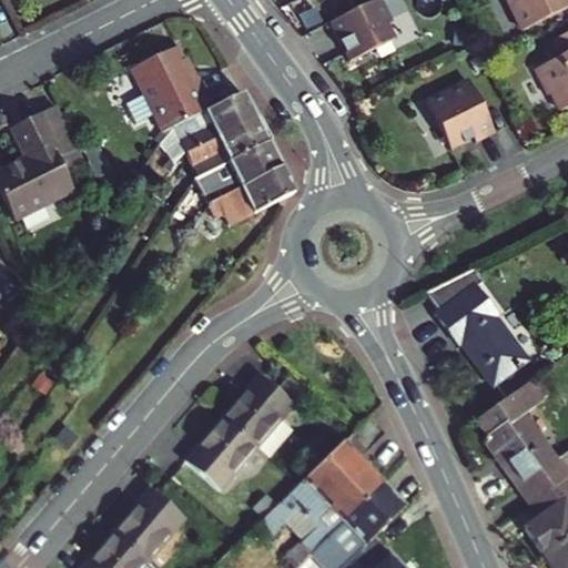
[(382,0),(374,0),(331,22),(351,61),(396,38),(389,23),(394,21),(382,0)]
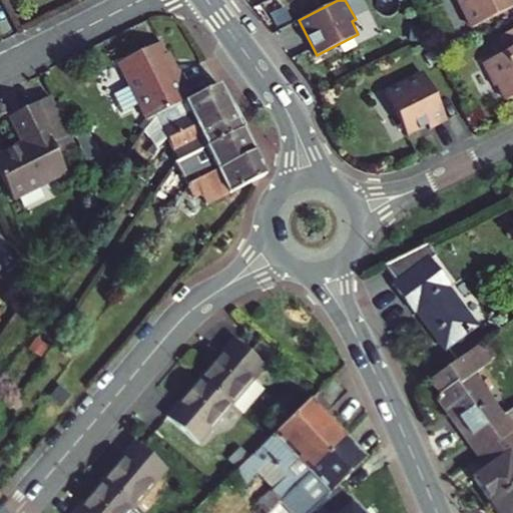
[(353,0),(359,15),(370,11),(366,0),(353,0)]
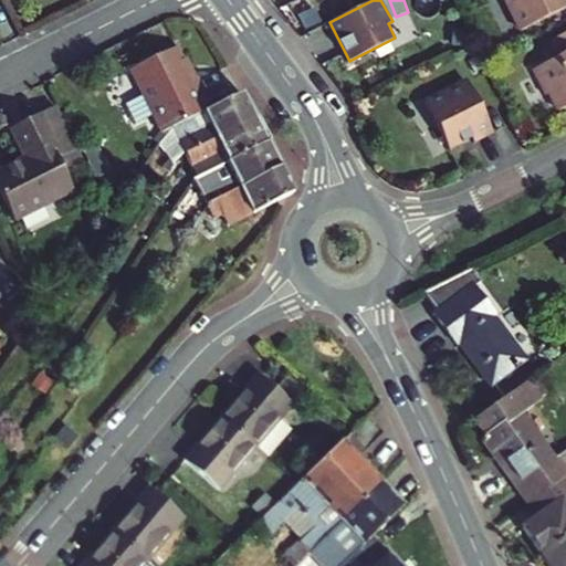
[(565,0),(505,0),(520,28),(565,4),(565,0)]
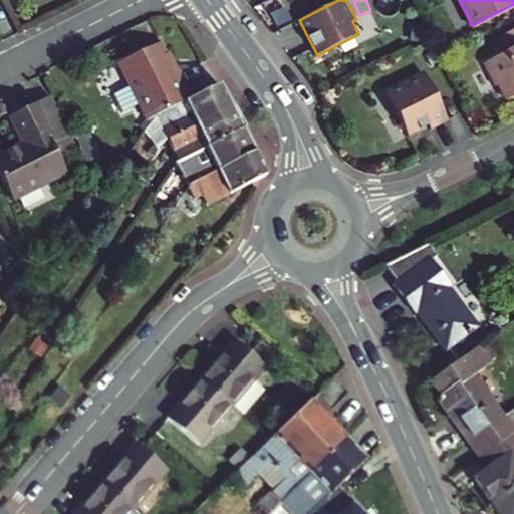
[(513,94),(513,27),(499,35),(506,50),(484,61),(496,84),(500,82),(508,97),(513,94)]
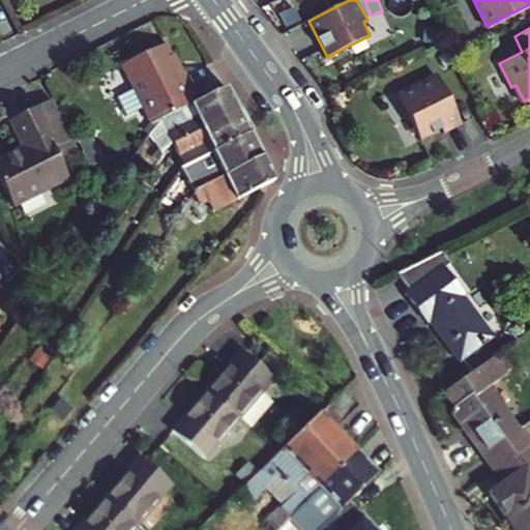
[(162,119),(199,101),(185,72),(180,75),(167,45),(124,64),(152,123),(162,119)]
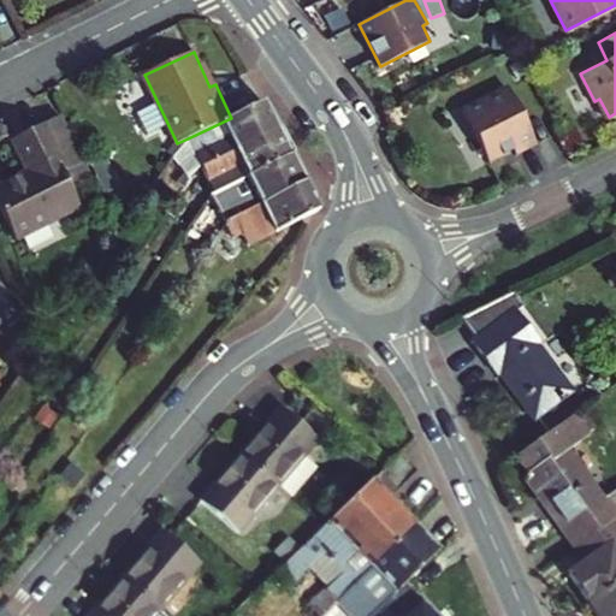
[(516,155),(538,144),(509,88),(463,111),(489,163),(515,149),(516,155)]
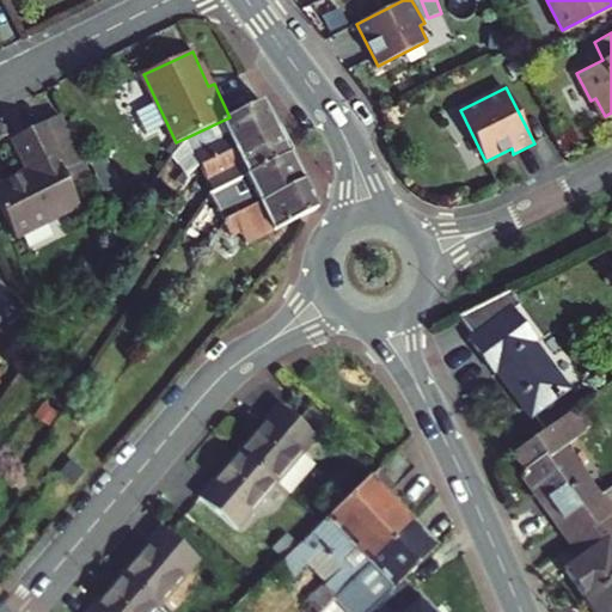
[(201,164),(275,128),(262,102),(230,117),(187,138),(175,152),(171,155),(187,183),(200,165),(201,164)]
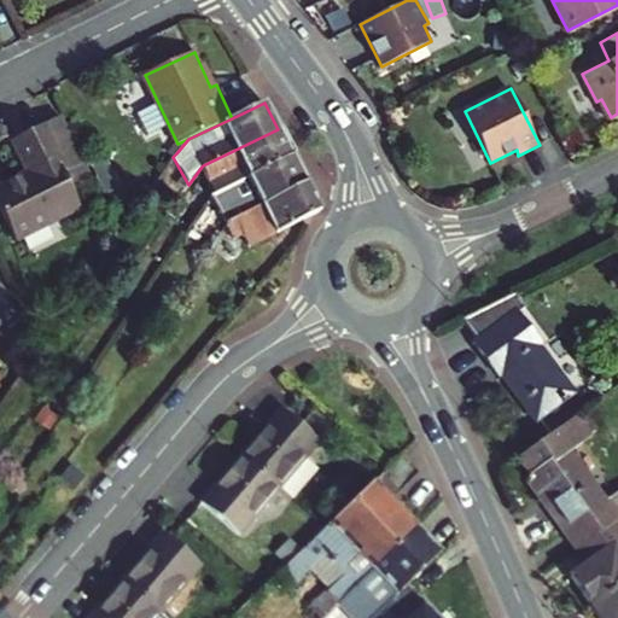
[(9,140),(25,172),(0,184),(0,211),(15,238),(77,205),(62,175),(53,158),(58,156),(41,123),(9,140)]
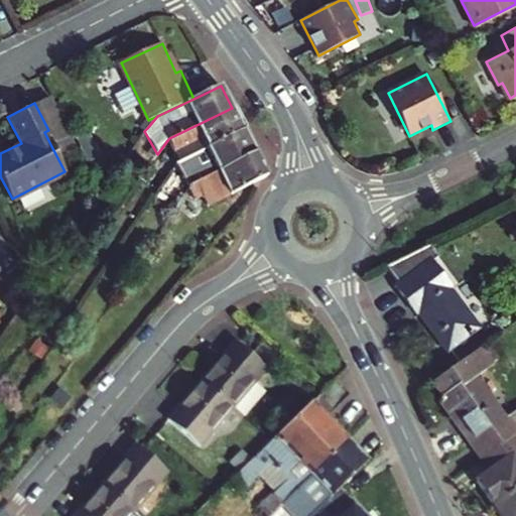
[(203,140),(207,149),(244,131),(232,108),(169,138),(176,153),(203,140)]
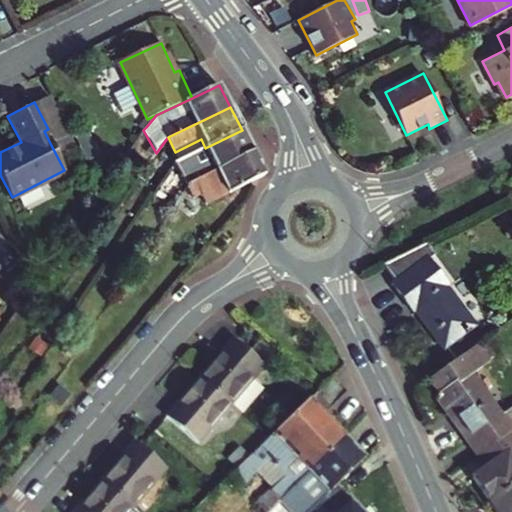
[(55,143),(48,129),(44,131),(51,145),(55,143)]
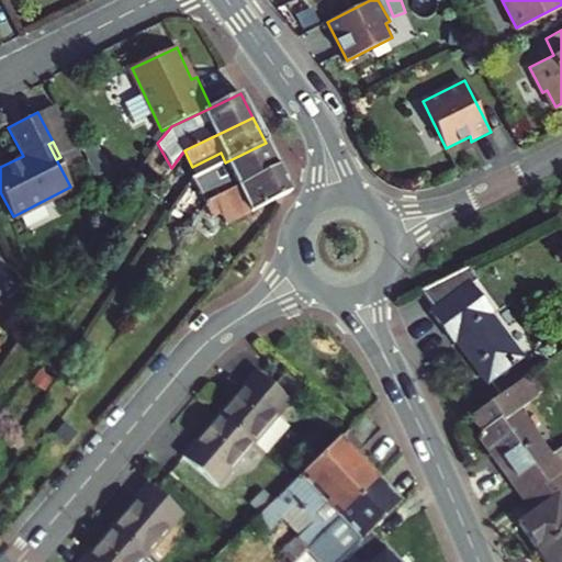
[(206,205),(279,169),(266,143),(225,163),(192,179),(199,193),(206,205)]
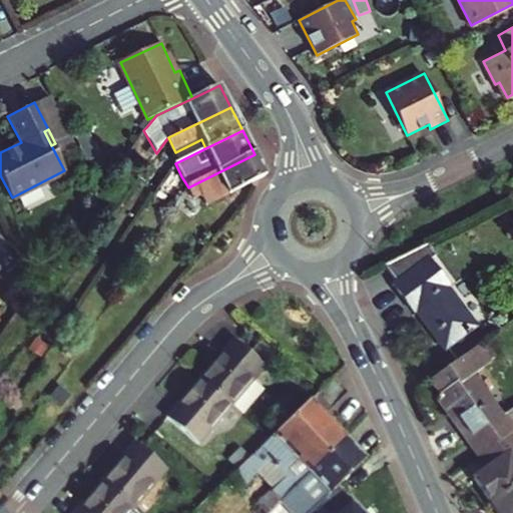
[(206,204),(266,176),(254,154),(188,187),(194,198),(201,194),(206,204)]
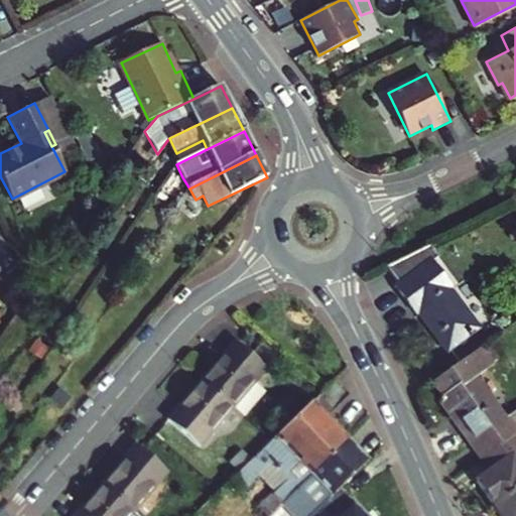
[(430,244),(385,266),(398,283),(395,285),(417,315),(420,312),(447,350),(479,328),(452,289),(454,288),(433,260),(439,255),(430,244)]
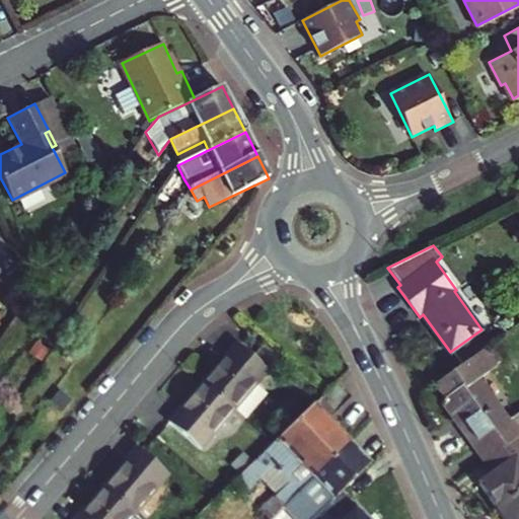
[(233,409),(246,419),(268,393),(255,383),(267,370),(236,344),(203,382),(233,409)]
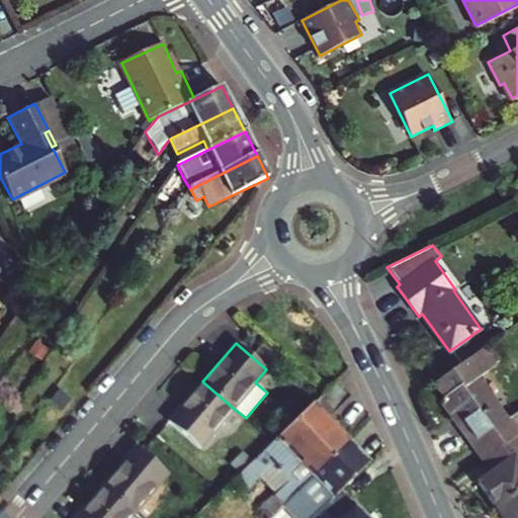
[(517,433),(517,411),(508,419),(477,376),(492,365),(481,348),(435,381),(446,397),(441,400),(452,415),(457,411),(461,417),(456,420),(475,445),(479,442),(488,455),(517,433)]
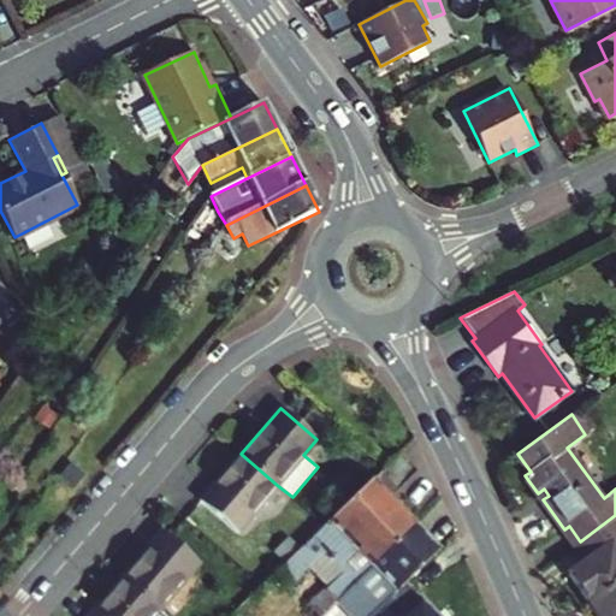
[(277,485),(241,454),(202,499),(240,531),(277,485)]
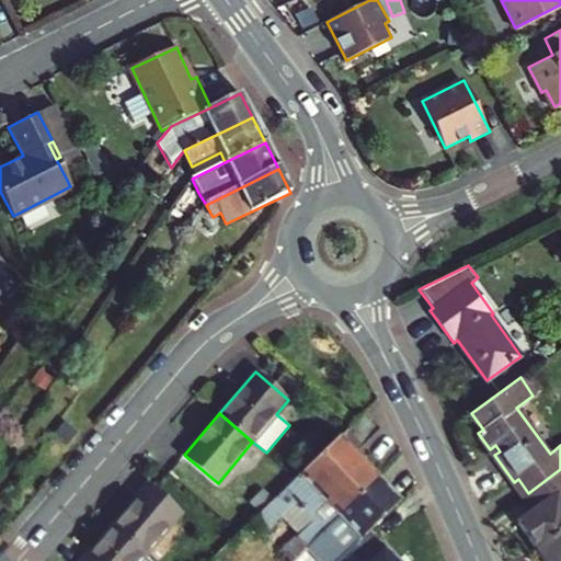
[(363,413),(353,422),(296,478),(284,489),(276,496),(252,519),(265,530),(282,549),(293,560),(296,558),(306,549),(379,477),(356,454),(379,430),(363,413)]
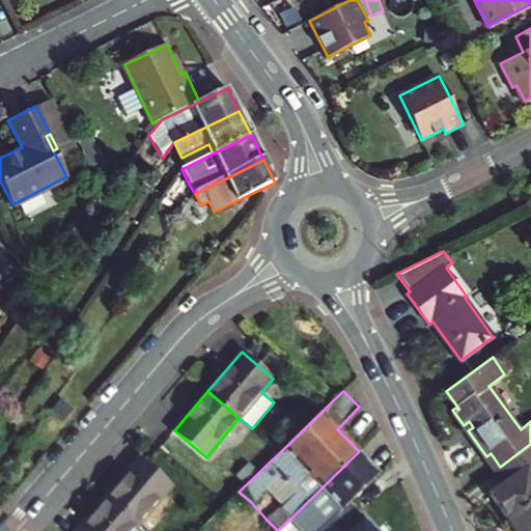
[(469,421),(464,425),(468,430),(473,427),(469,421)]
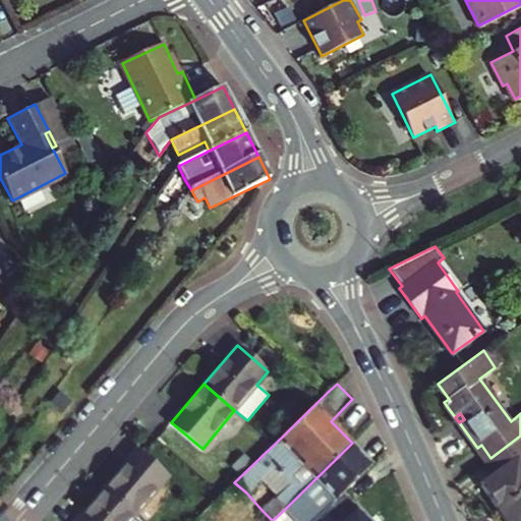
[(312,520),(342,494),(372,464),(352,443),(284,510),(291,517),(295,520),(312,520)]
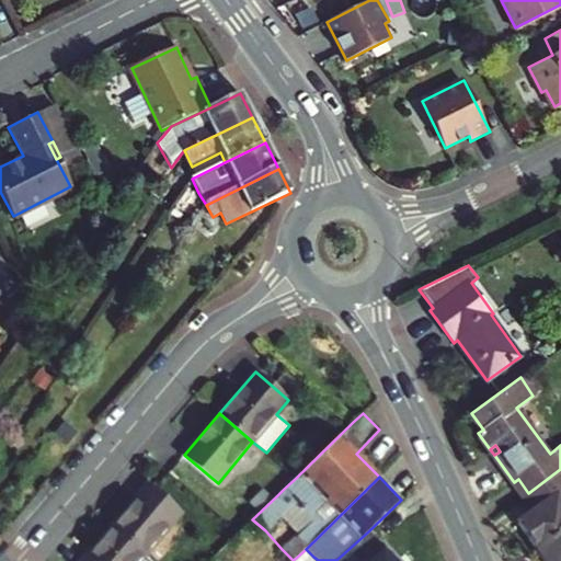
[(518,479),(514,482),(524,496),(528,493),(518,479)]
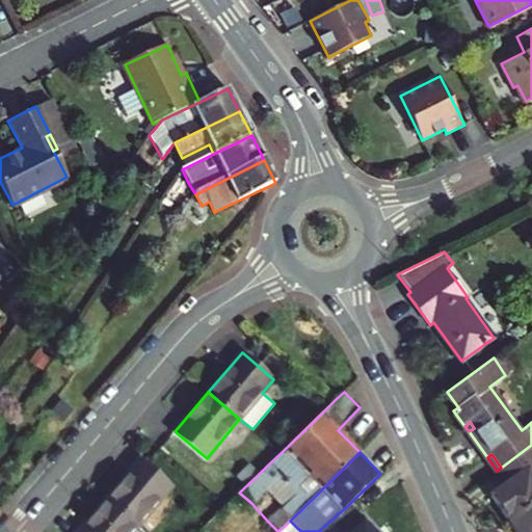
[(141,458),(106,500),(137,527),(173,485),(141,458)]
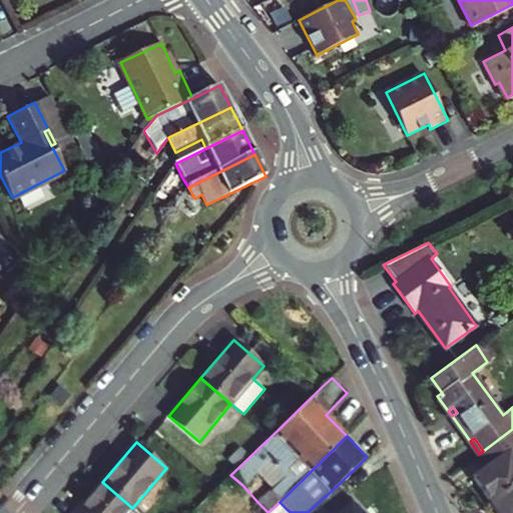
[(483,451),(479,454),(488,467),(493,463),(483,451)]
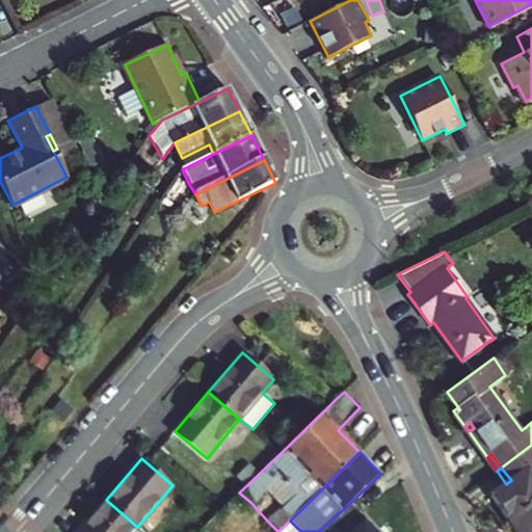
[(132,531),(137,527),(106,500),(79,531),(132,531)]
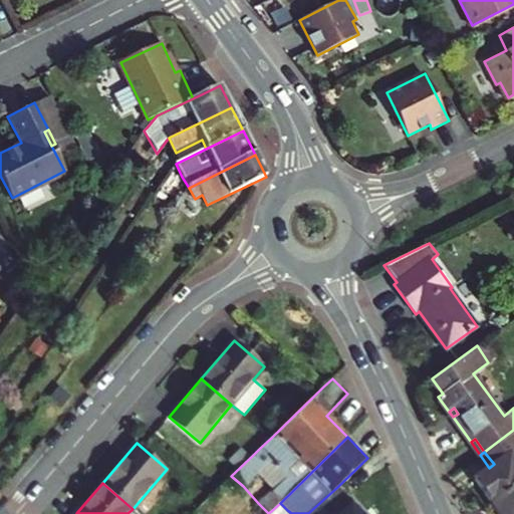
[(362,513),(337,487),(308,513),(362,513)]
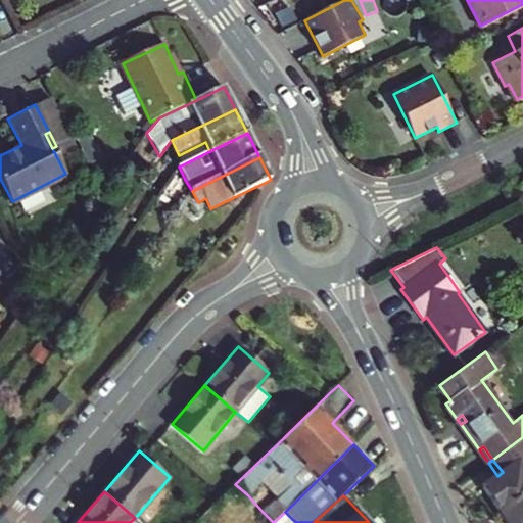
[(522,522),(522,495),(501,512),(509,522),(522,522)]
